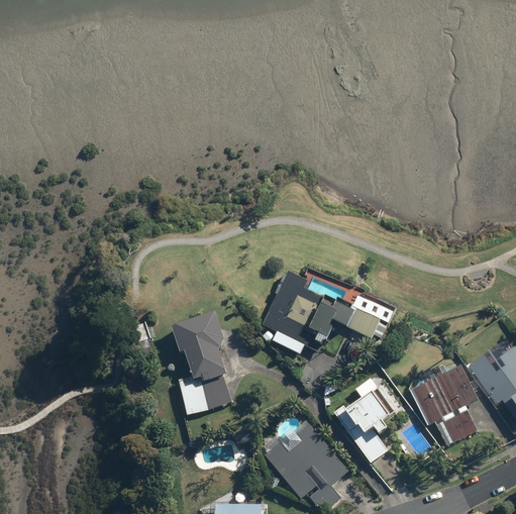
[(345,327),(352,314),(364,319),(357,330),(372,338),(374,333),(382,337),(393,313),(356,295),(349,309),(334,301),(330,309),(318,303),(321,296),(303,287),(306,281),(285,271),(279,282),(282,283),(262,322),(276,330),(271,340),(300,354),(305,344),(320,352),(333,327),(331,326),(333,321),(345,327)]
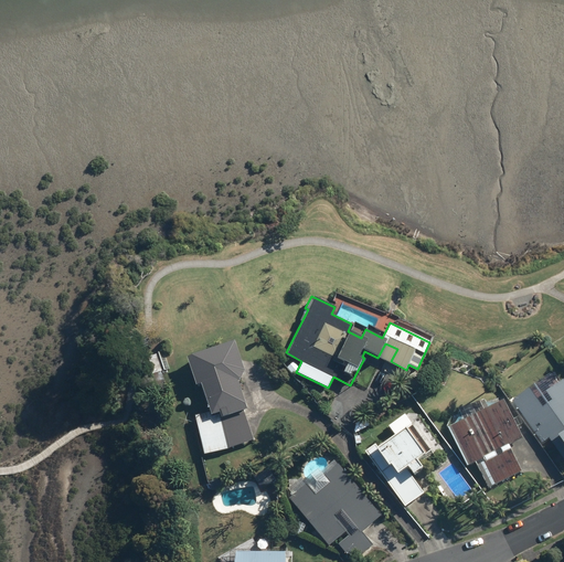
[(221,346),(220,343),(204,349),(205,351),(190,357),(191,360),(187,361),(194,386),(200,385),(210,416),(226,410),(229,416),(237,413),(236,407),(244,404),(235,379),(240,378),(229,343),(221,346)]
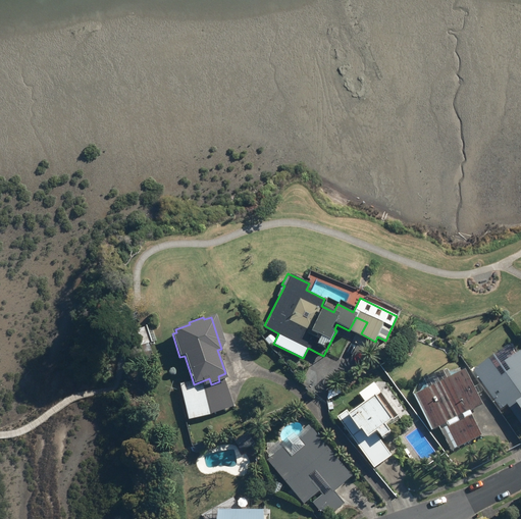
[(505,404),(520,425),(520,348),(509,358),(501,348),(472,369),(501,407),(505,404)]
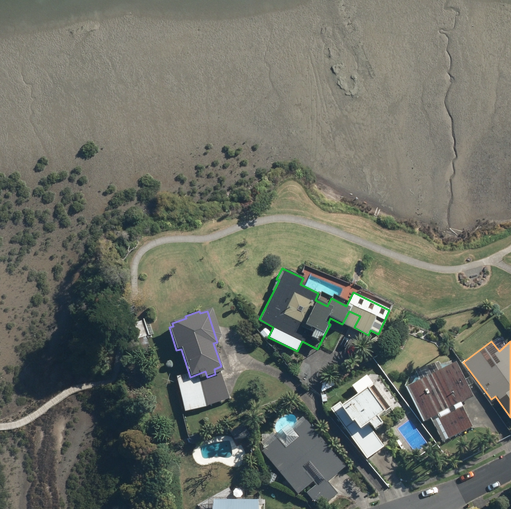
[(461,402),(473,396),(456,361),(406,384),(423,419),(438,412),(440,416),(431,419),(441,440),(472,426),(461,402)]
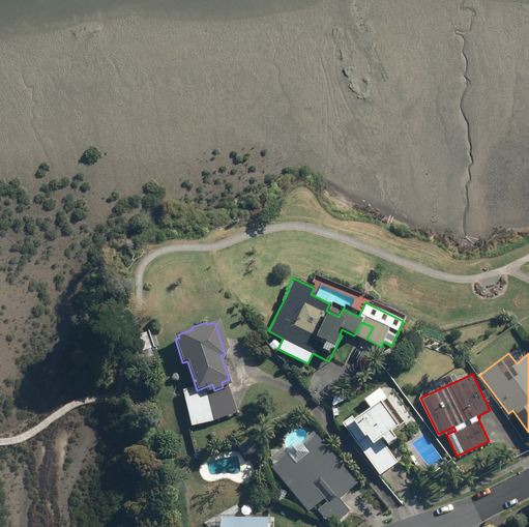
[(398,460),(387,445),(397,439),(391,432),(405,422),(379,386),(363,398),(371,408),(354,420),(351,416),(342,422),(379,473),(398,460)]
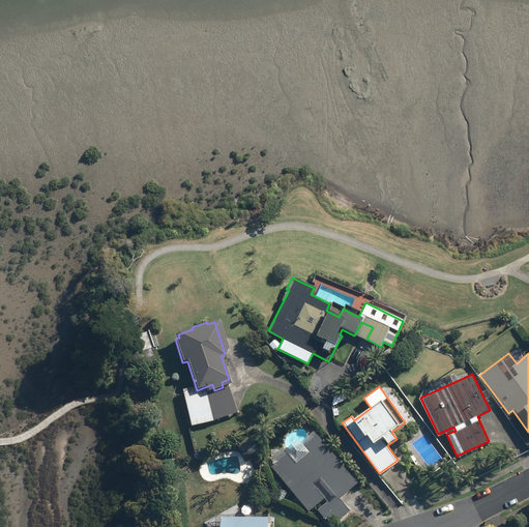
[(203,389),(183,394),(192,426),(237,412),(232,394),(216,399),(215,393),(204,397),(203,389)]
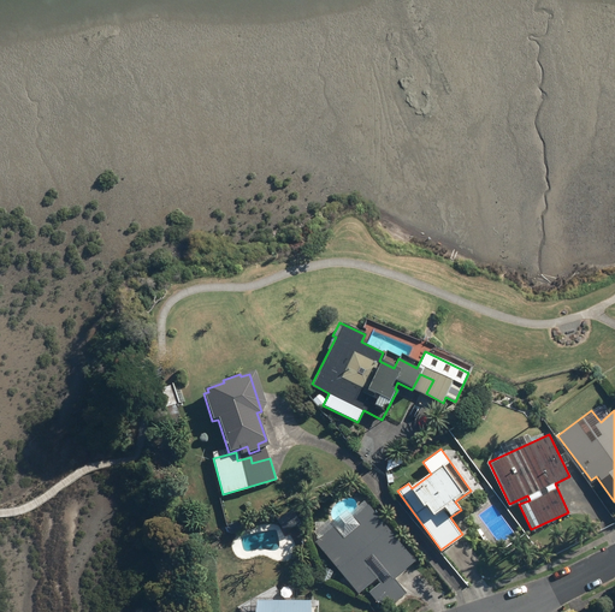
[(315,542),(342,574),(337,578),(342,584),(344,582),(350,588),(353,586),(359,593),(377,578),(379,582),(368,592),(384,610),(407,592),(395,577),(417,559),(368,504),(353,517),(359,524),(344,536),(325,534),(315,542)]
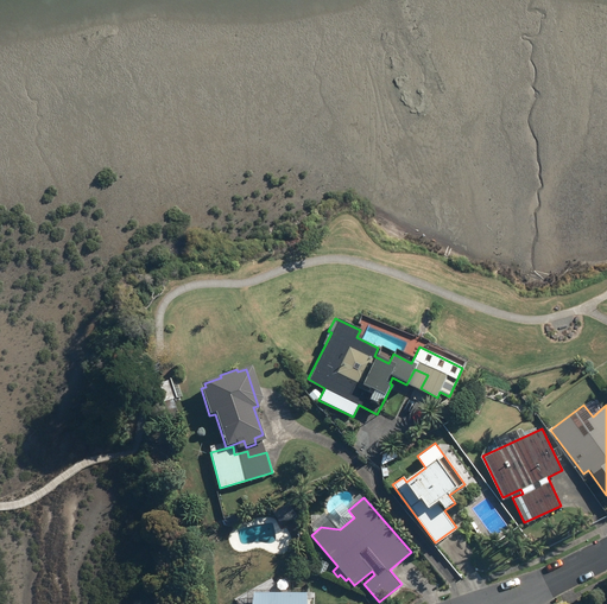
[(298,514),(286,501),(273,512),(285,525),(298,514)]
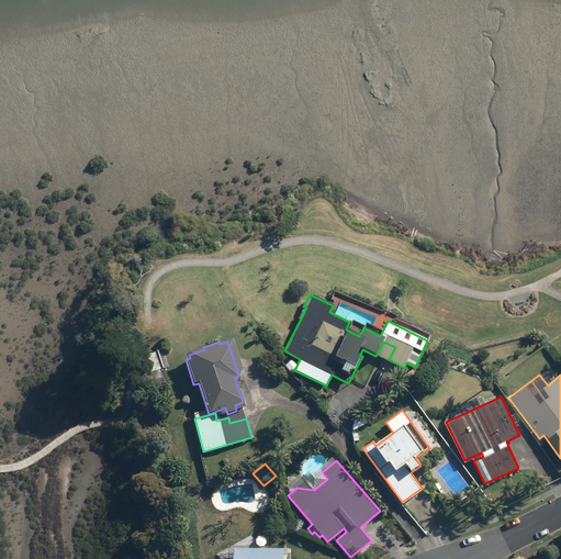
[(283,558),(284,549),(234,548),(233,558),(283,558)]
